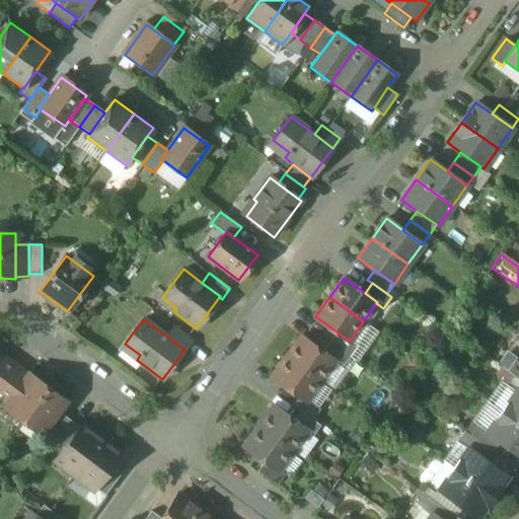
[(193,341),(173,326),(166,336),(184,350),(183,351),(184,352),(193,341)]
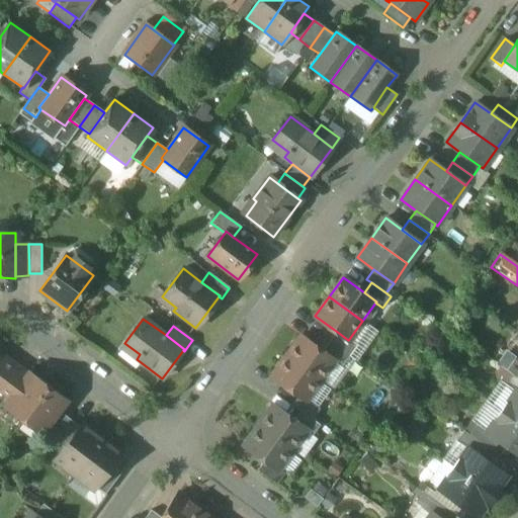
[(348,340),(336,331),(329,341),(348,355),(356,344),(349,339),(348,340)]
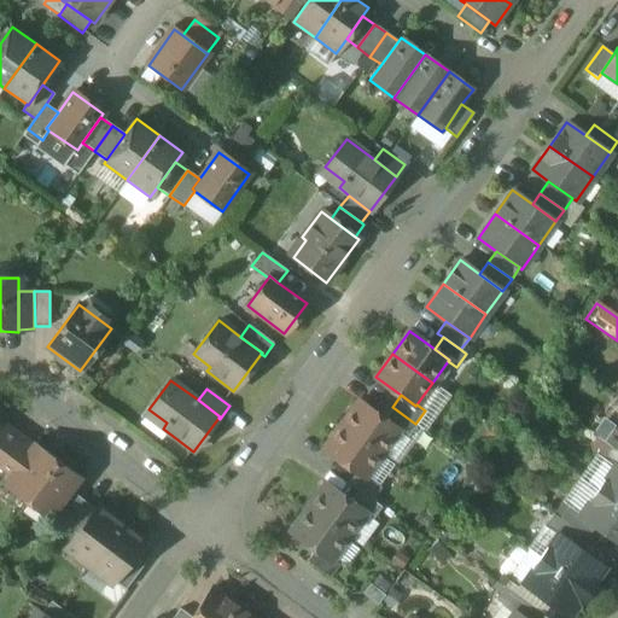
[(384,419),(359,401),(340,424),(382,454),(398,431),(400,430),(384,419)]
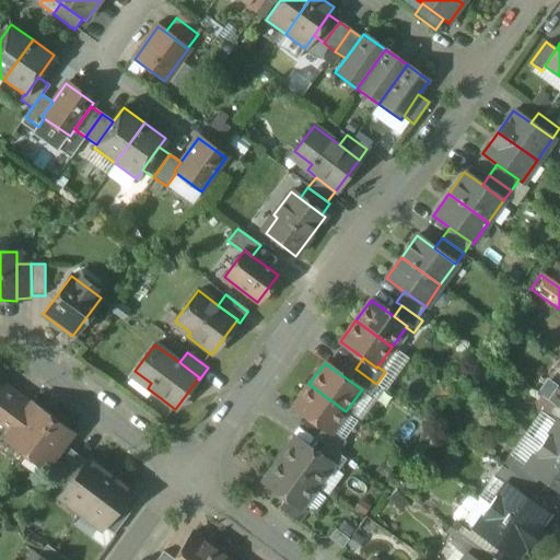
[(376,384),(356,369),(348,380),(362,389),(361,391),(369,396),(376,384)]
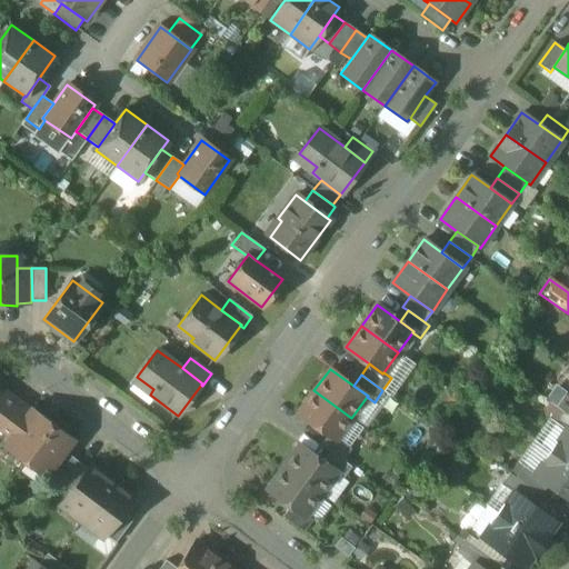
[(351,418),(313,390),(298,412),(328,433),(336,439),(337,438),(351,418)]
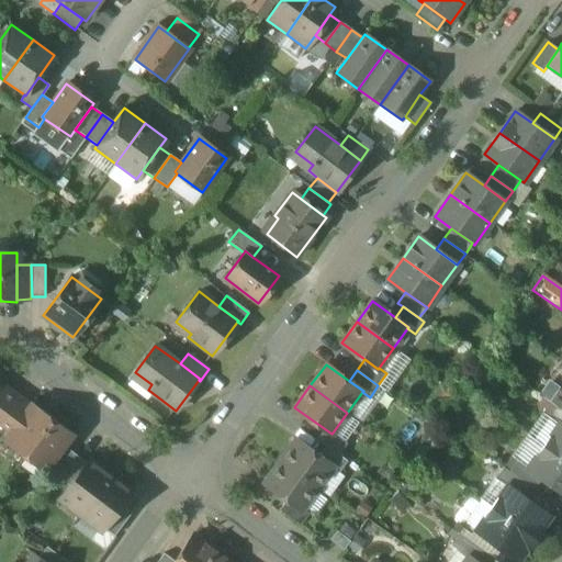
[(561,393),(561,394),(561,393),(561,392),(558,390),(549,402),(555,406),(561,411),(561,393)]
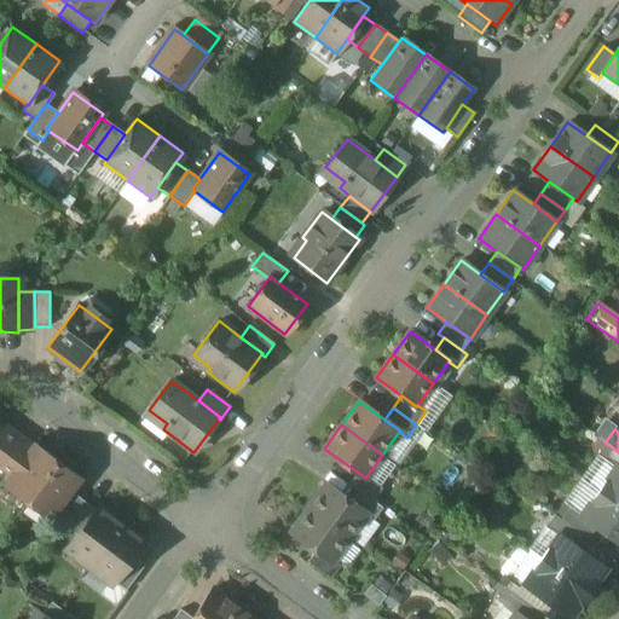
[(6,431),(0,437),(0,462),(17,439),(6,431)]
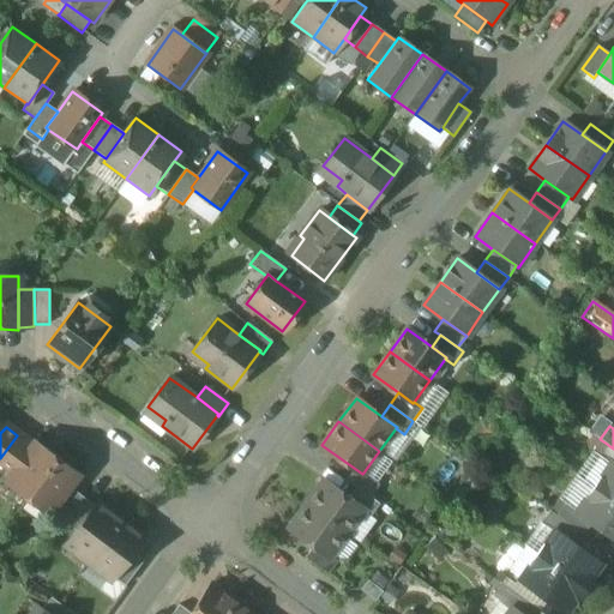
[(17,435),(0,458),(0,462),(10,469),(29,444),(17,435)]
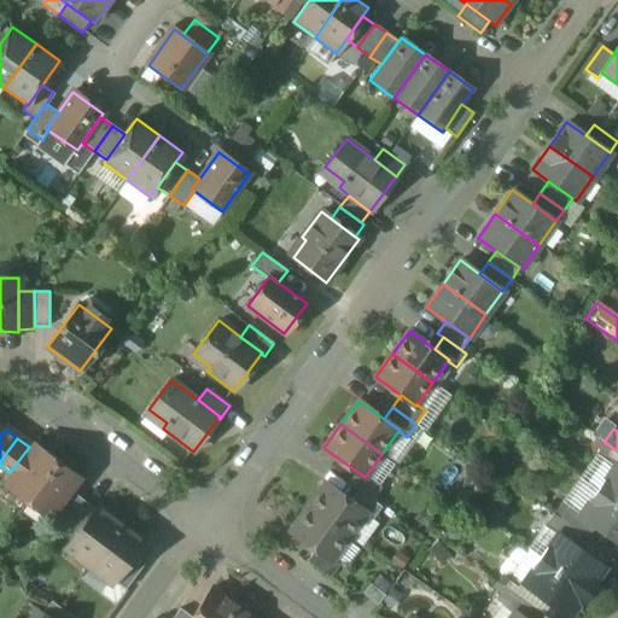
[(10,472),(1,484),(25,502),(58,460),(34,442),(29,447),(10,472)]
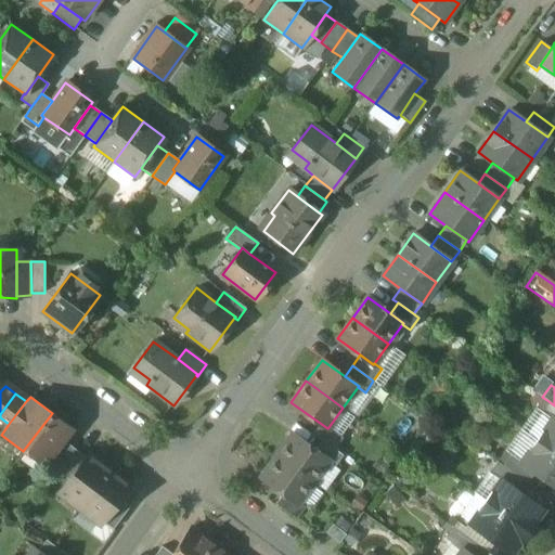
[(554,405),(549,401),(541,411),(552,418),(554,421),(554,405)]
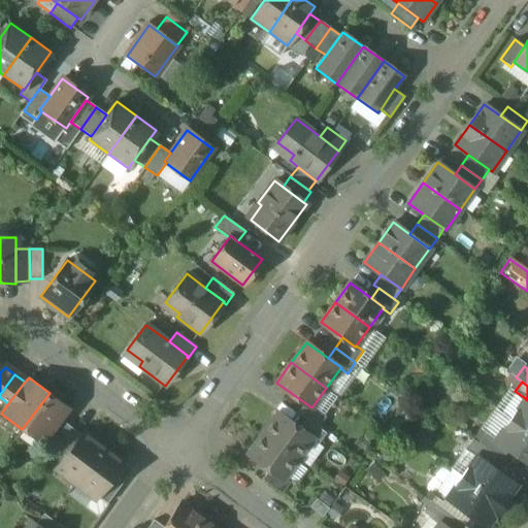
[(50,393),(22,429),(42,444),(45,441),(62,420),(70,408),(50,393)]
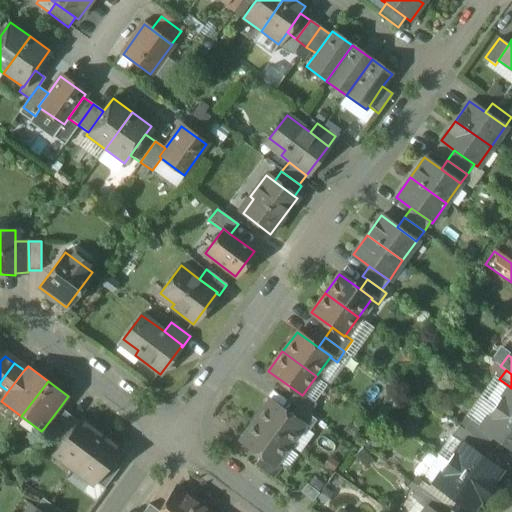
[(511,388),(509,386),(495,407),(511,419),(511,388)]
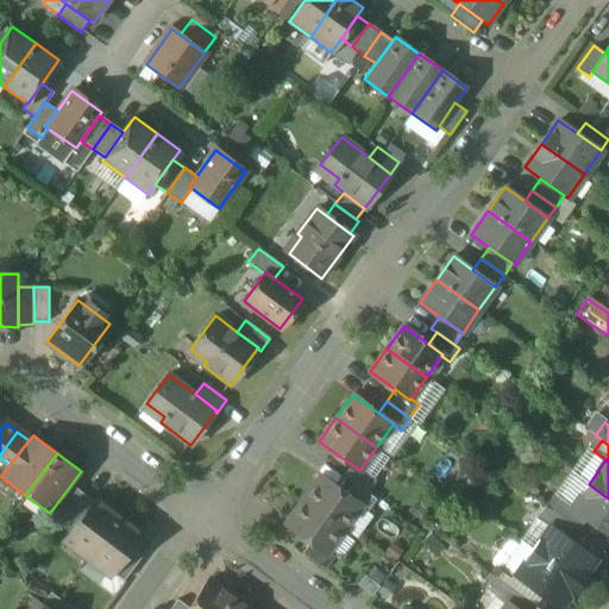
[(375,479),(360,469),(359,470),(351,464),(343,476),(352,483),(366,493),(375,479)]
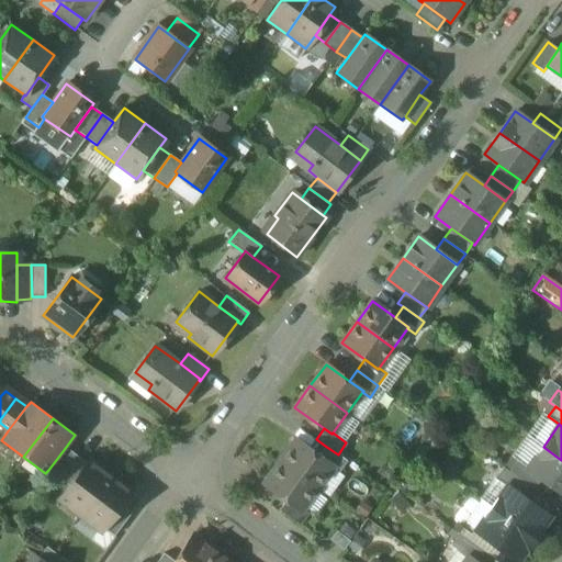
[(317,456),(295,440),(280,461),(316,487),(332,468),(333,467),(317,456)]
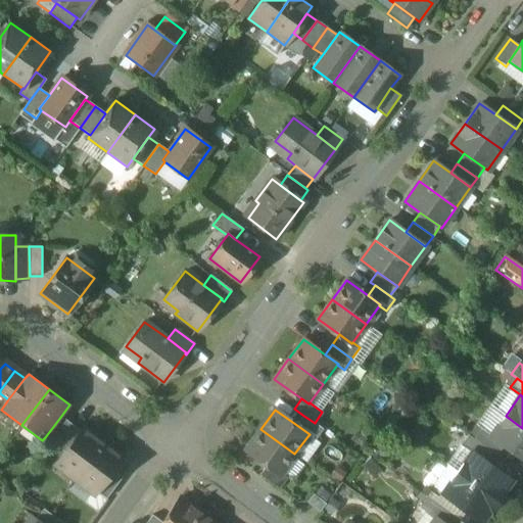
[(315,423),(302,415),(295,424),(310,434),(308,435),(315,439),(323,429),(315,423)]
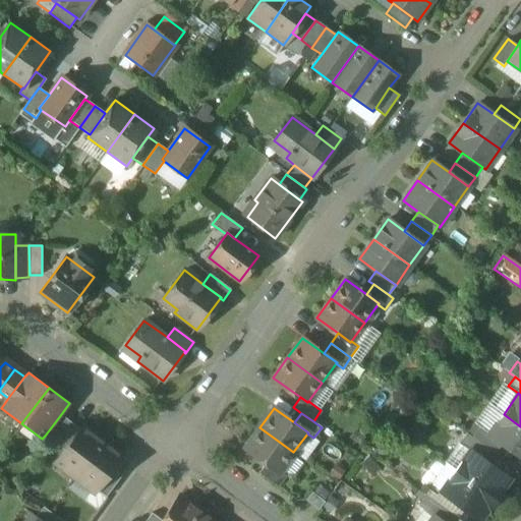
[(61,414),(45,436),(54,443),(70,421),(61,414)]
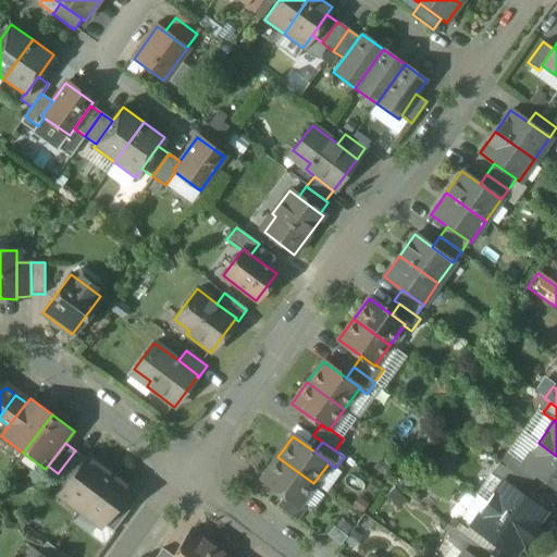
[(556,456),(539,443),(523,463),(522,465),(536,474),(556,489),(556,456)]
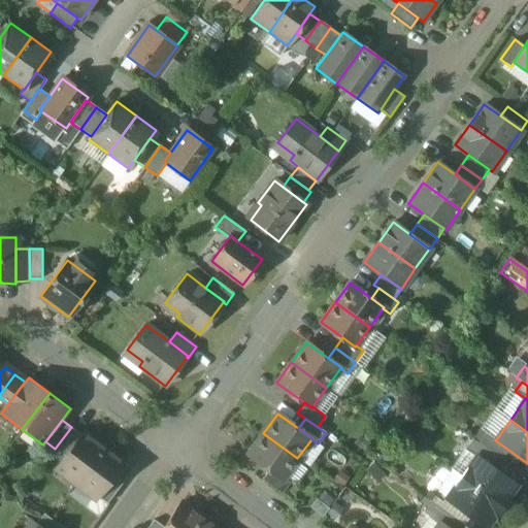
[(71,427),(55,449),(65,456),(80,434),(71,427)]
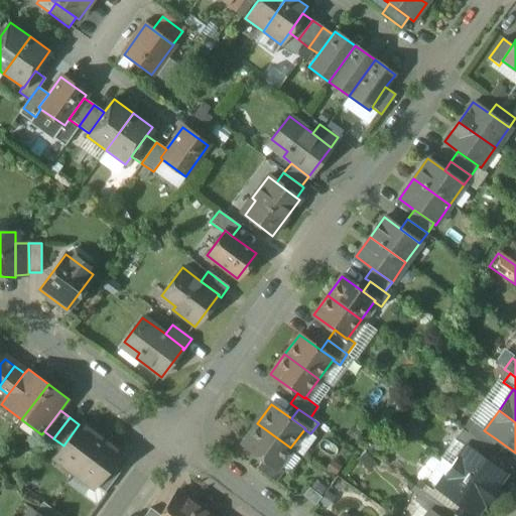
[(470,419),(462,429),(468,433),(475,423),(470,419)]
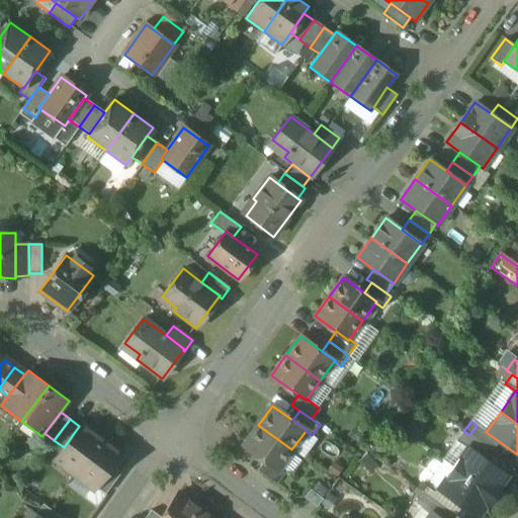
[(64,447),(55,460),(74,475),(101,438),(82,423),(79,426),(64,447)]
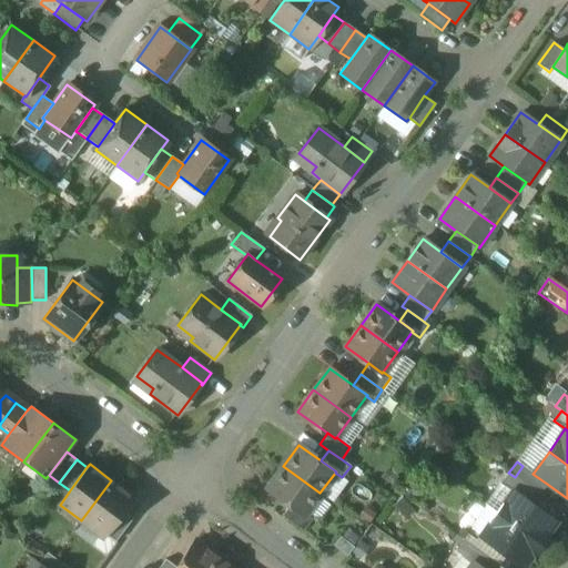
[(320,493),(283,466),(267,488),(290,504),(304,515),(305,514),(320,493)]
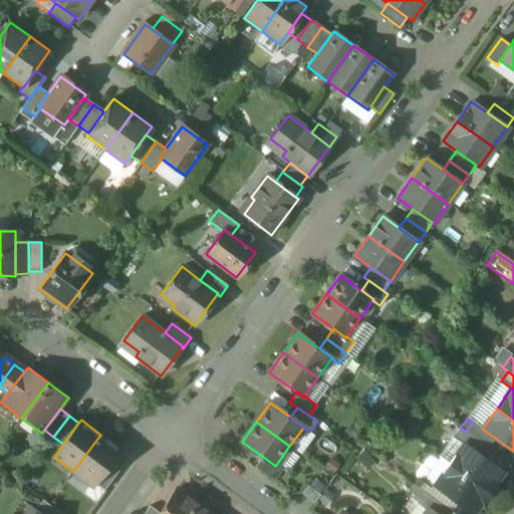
[(483,428),(473,422),(466,432),(483,444),(488,448),(495,438),(482,429),(483,428)]
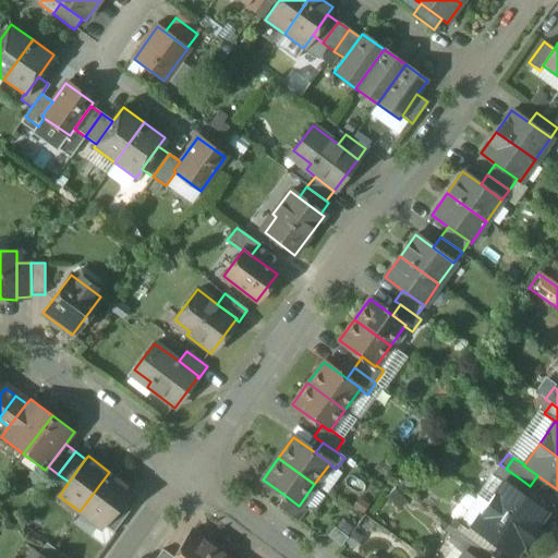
[(499,464),(492,475),(502,483),(502,482),(517,493),(524,482),(506,469),(499,464)]
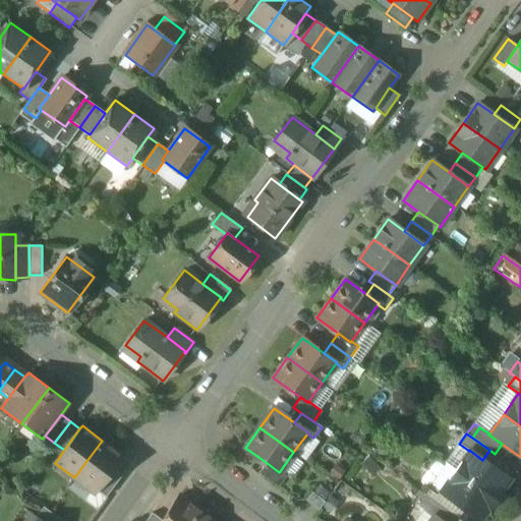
[(102,441),(74,477),(94,493),(96,489),(112,468),(121,455),(102,441)]
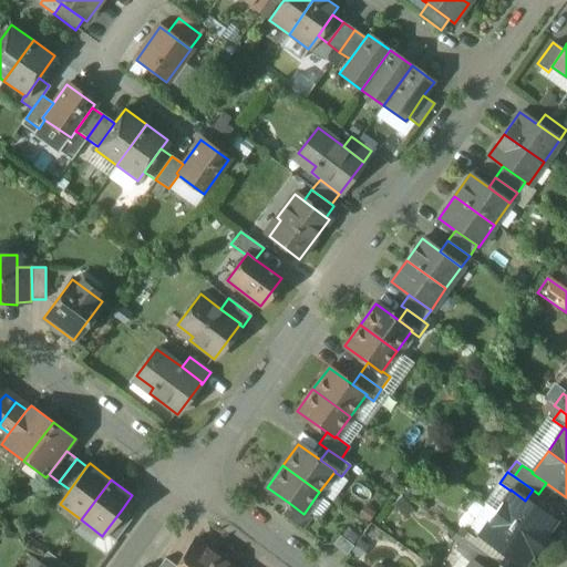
[(525,501),(511,490),(511,491),(495,512),(538,543),(554,521),(525,501)]
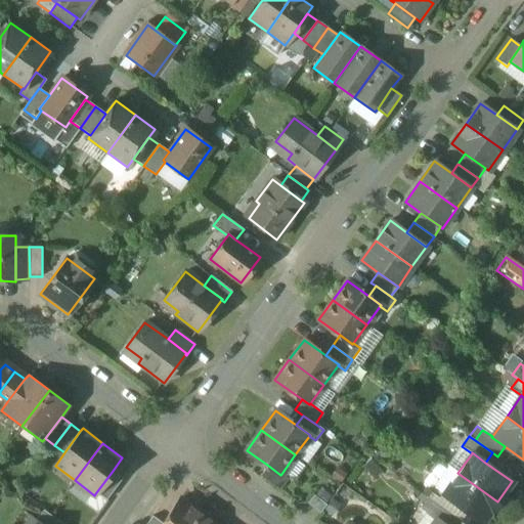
[(280,475),(267,465),(260,475),(279,489),(288,479),(281,474),(280,475)]
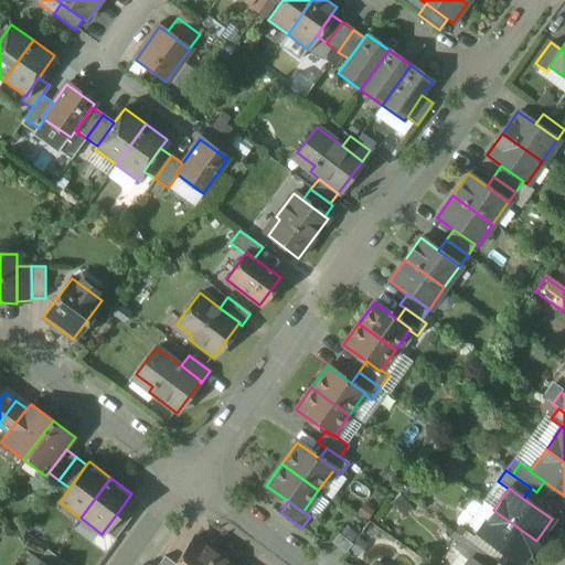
[(121,508),(104,531),(115,539),(131,515),(121,508)]
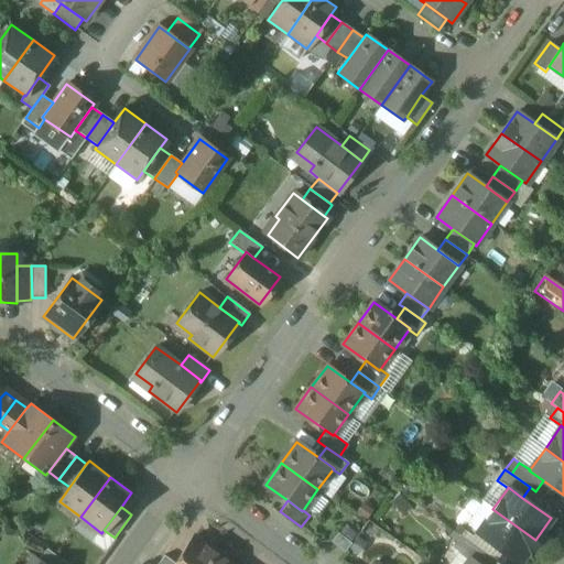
[(535,540),(492,509),(476,531),(519,562),(535,540)]
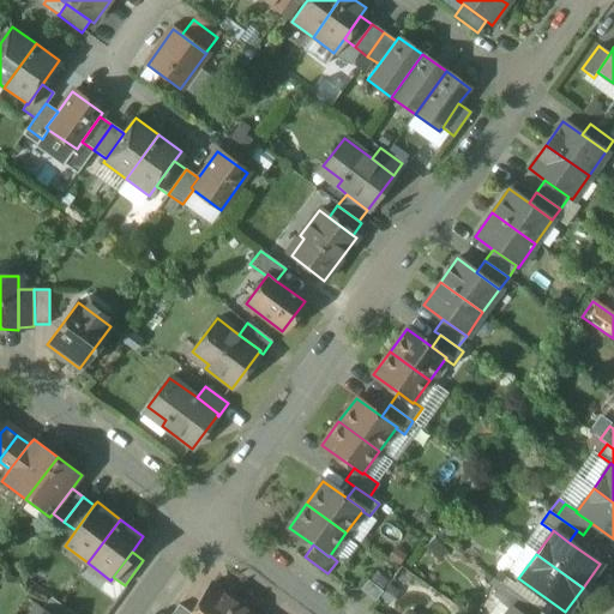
[(367,579),(360,589),(374,601),(383,591),(367,579)]
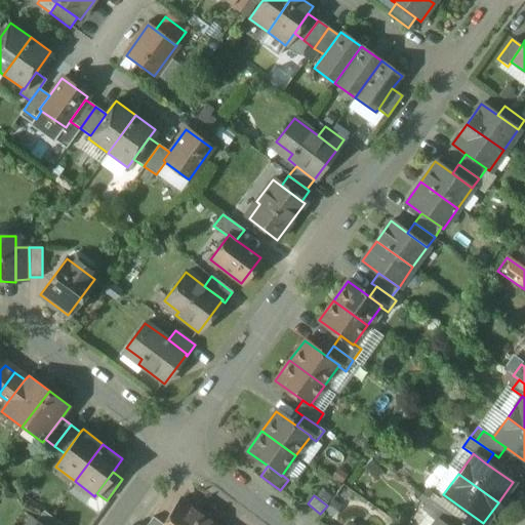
[(163,524),(161,524),(192,524),(201,513),(180,499),(163,524)]
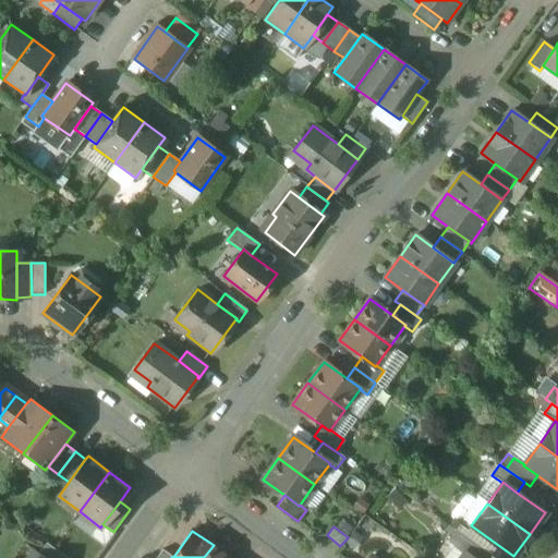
[(484,557),(487,554),(455,531),(448,542),(463,553),(471,557),(484,557)]
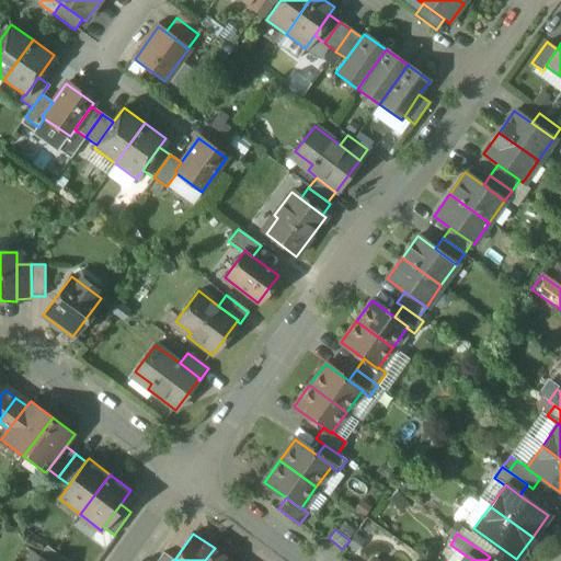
[(67,560),(46,546),(38,557),(44,560),(67,560)]
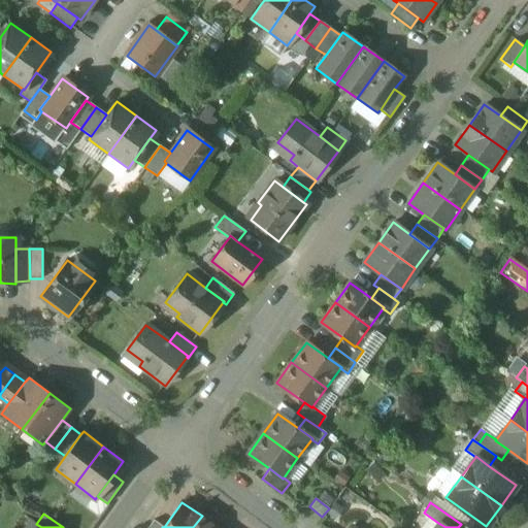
[(218,527),(202,516),(193,527),(218,527)]
